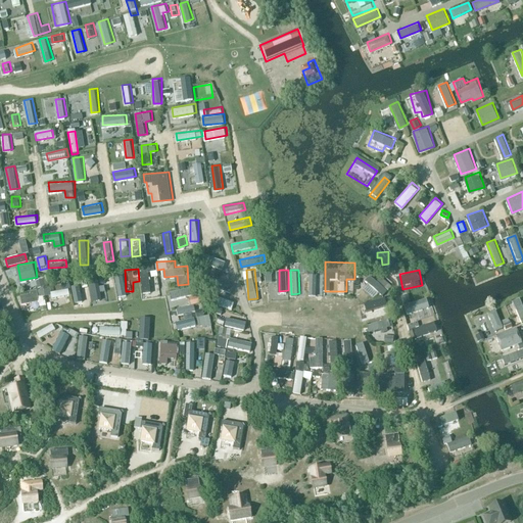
[(110,295),(117,295),(115,280),(123,279),(123,271),(113,272),(113,275),(108,276),(110,295)]
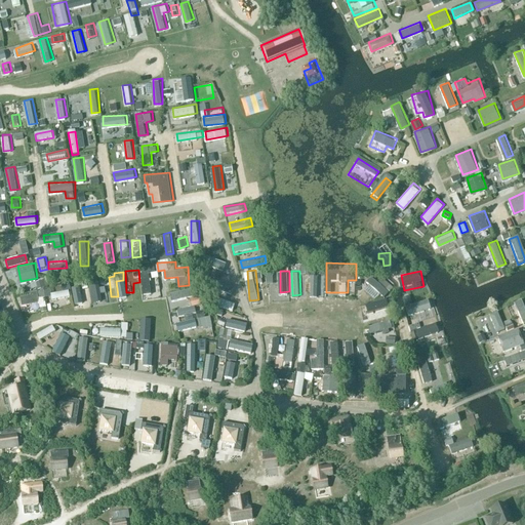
[(149,274),(140,275),(144,295),(152,294),(149,274)]
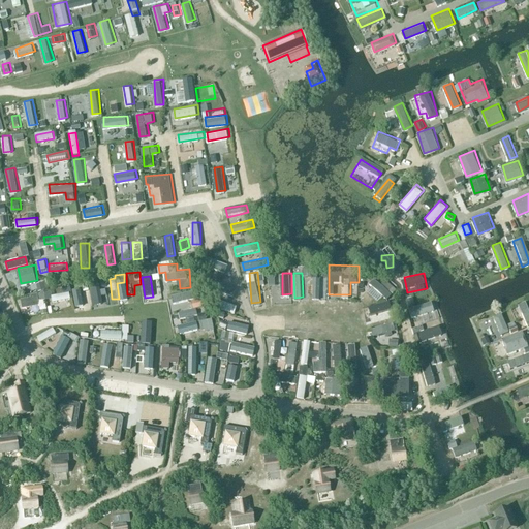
[(398,288),(386,277),(382,282),(376,276),(366,287),(379,300),(384,294),(389,298),(398,288)]
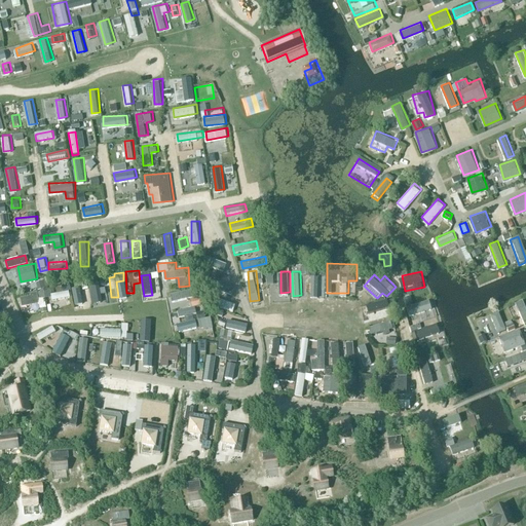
[(94,300),(100,299),(110,297),(105,276),(88,280),(94,300)]
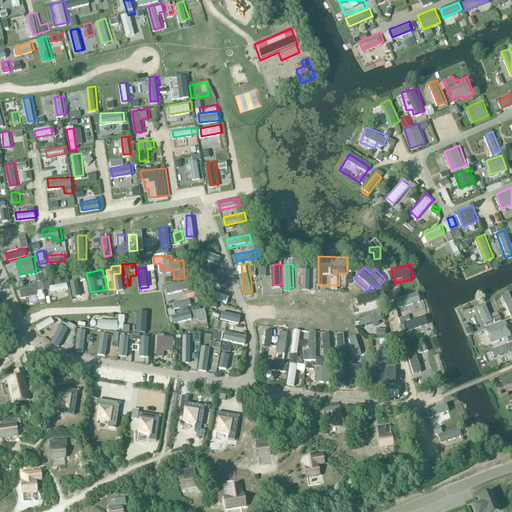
[(208,270),(205,277),(225,285),(228,279),(208,270)]
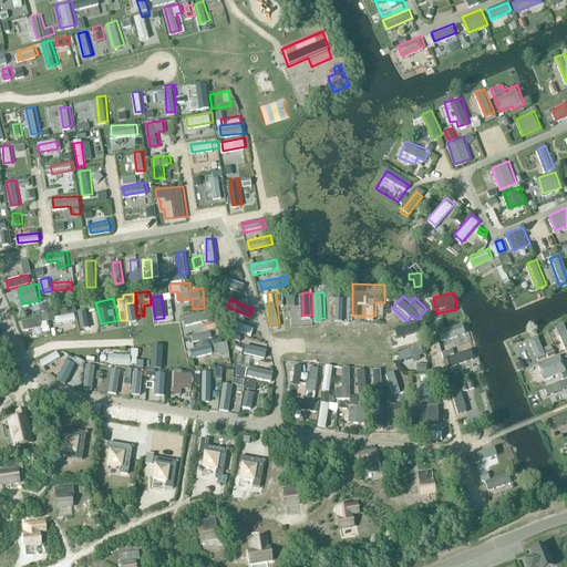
[(184,315),(187,332),(193,331),(194,340),(204,338),(205,344),(192,347),(194,356),(216,351),(216,353),(232,350),(228,338),(223,340),(218,317),(210,318),(208,309),(184,315)]
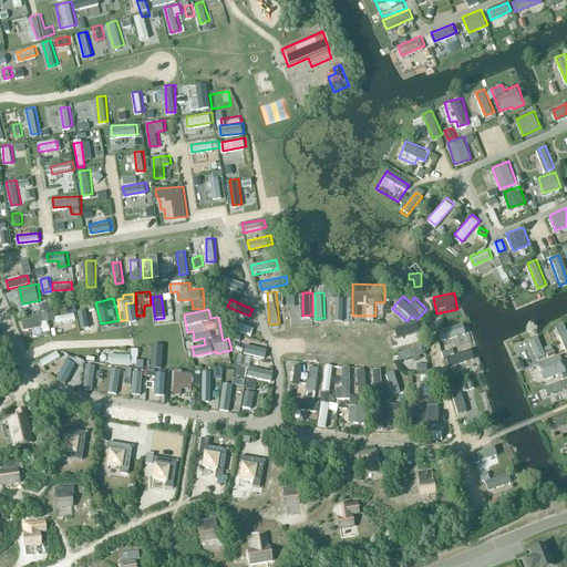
[(58,322),(76,318),(75,310),(55,315),(58,322)]
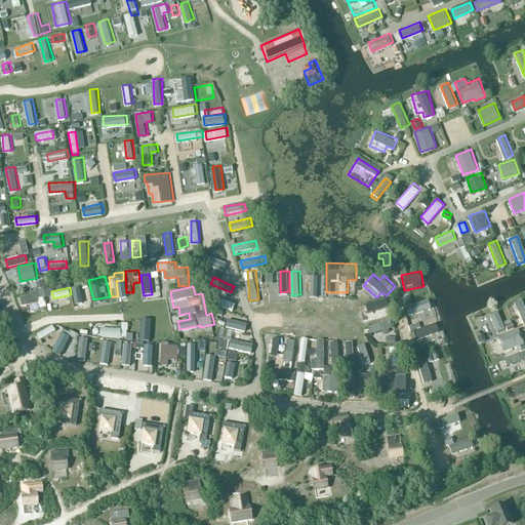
[(83,300),(80,287),(74,288),(76,301),(83,300)]
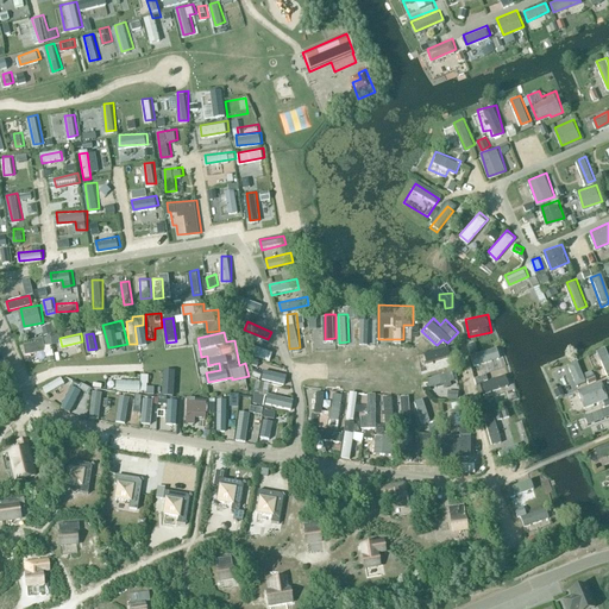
[(29,352),(45,349),(46,355),(56,353),(51,336),(26,340),(29,352)]
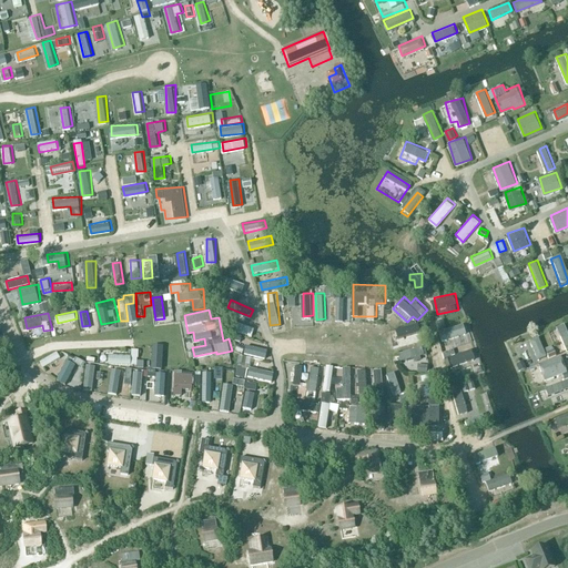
[(239,320),(235,328),(253,335),(256,326),(239,320)]
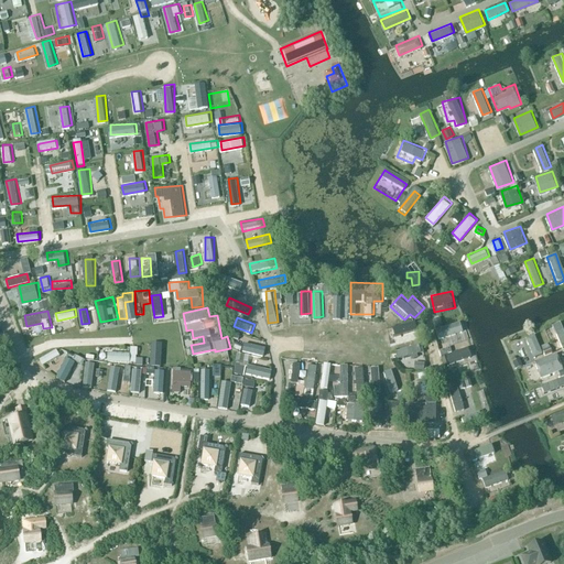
[(554,322),(561,345),(563,343),(563,323),(563,320),(554,322)]
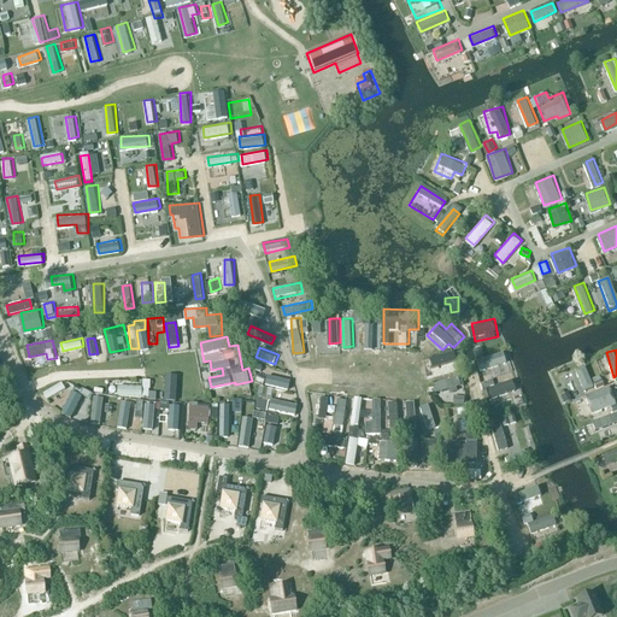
[(577,393),(595,387),(587,364),(570,370),(577,393)]
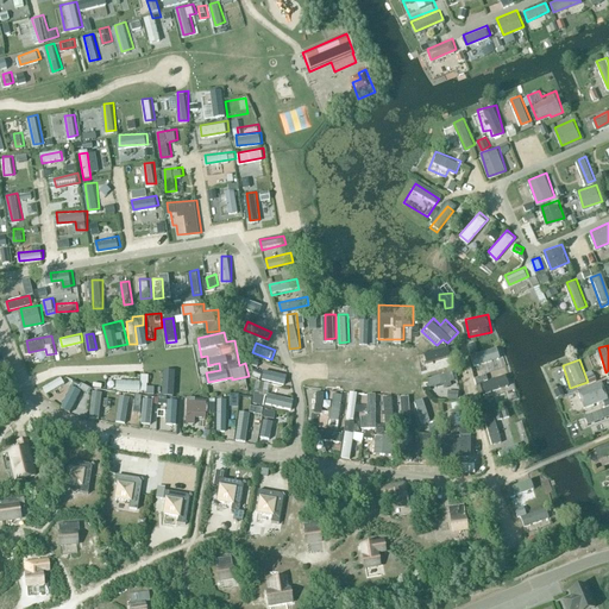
[(287,381),(288,371),(265,369),(264,378),(287,381)]
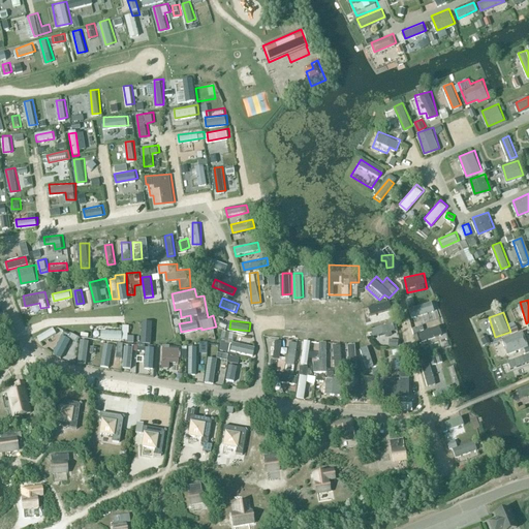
[(374,327),(375,334),(396,329),(394,321),(374,327)]
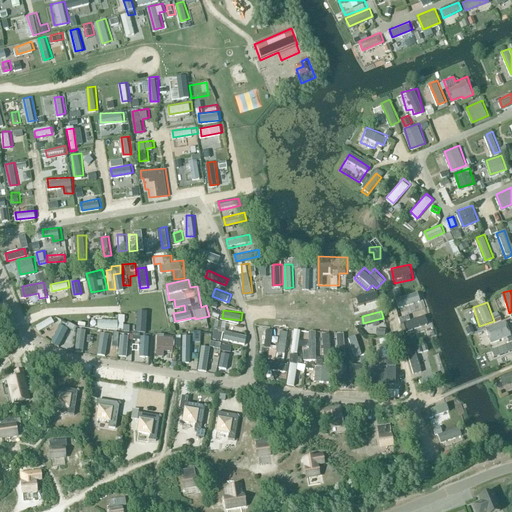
[(120,312),(119,318),(99,317),(99,327),(137,328),(138,321),(126,320),(127,313),(120,312)]
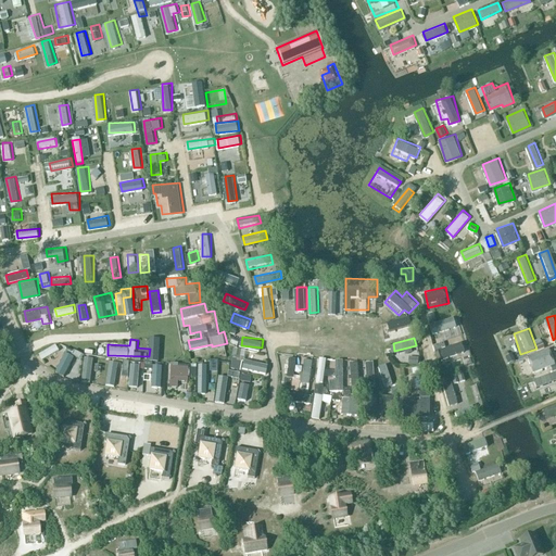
[(467,350),(464,340),(446,345),(444,340),(434,342),(439,357),(467,350)]
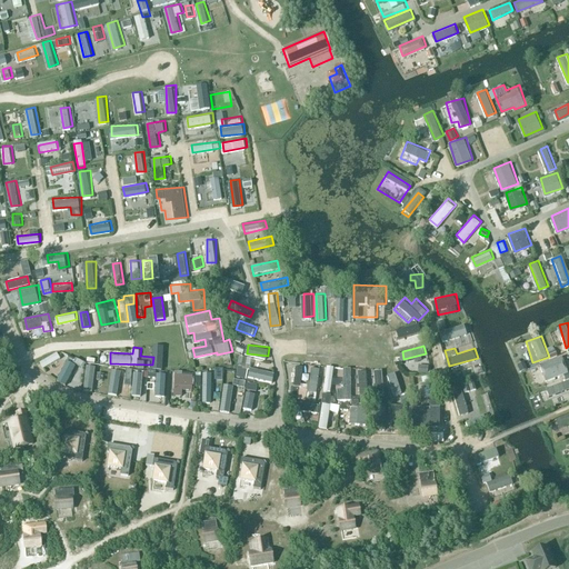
[(156,367),(165,367),(165,349),(157,349),(156,367)]
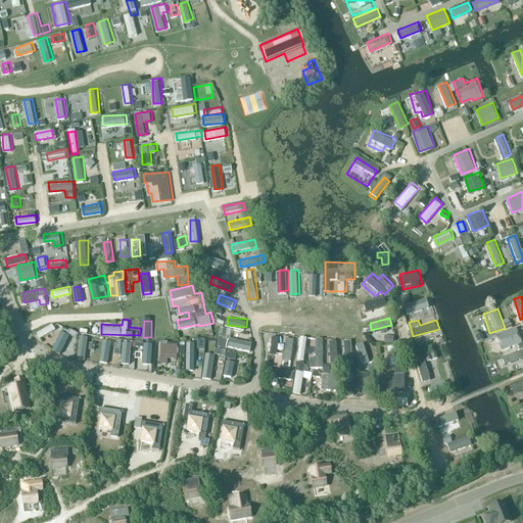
[(40,335),(57,328),(54,322),(38,330),(40,335)]
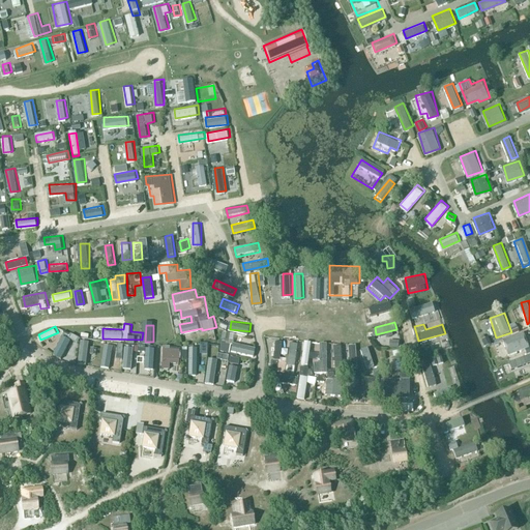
[(221,347),(256,355),(258,345),(234,340),(236,331),(225,329),(221,347)]
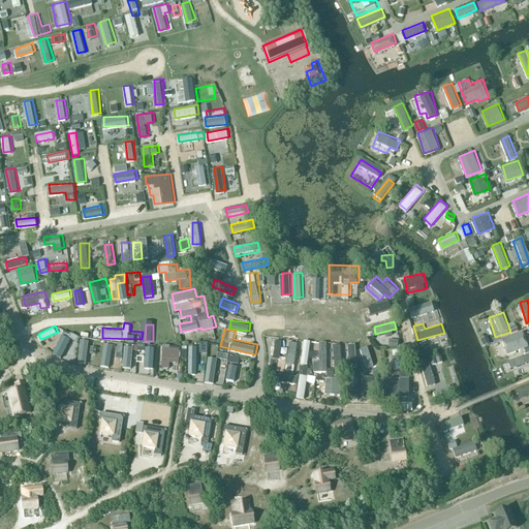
[(63,333),(56,347),(63,351),(70,337),(63,333)]
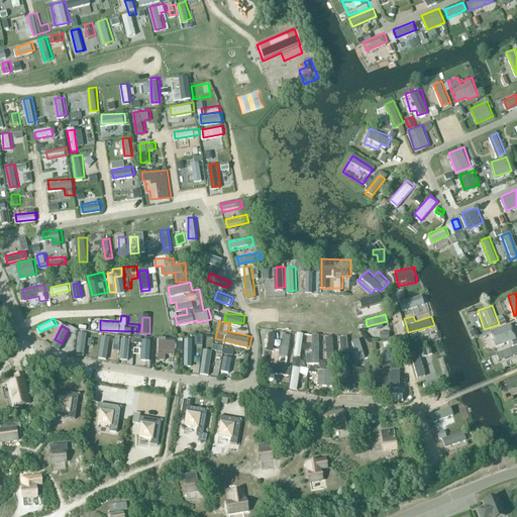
[(515,338),(510,325),(490,331),(495,346),(515,338)]
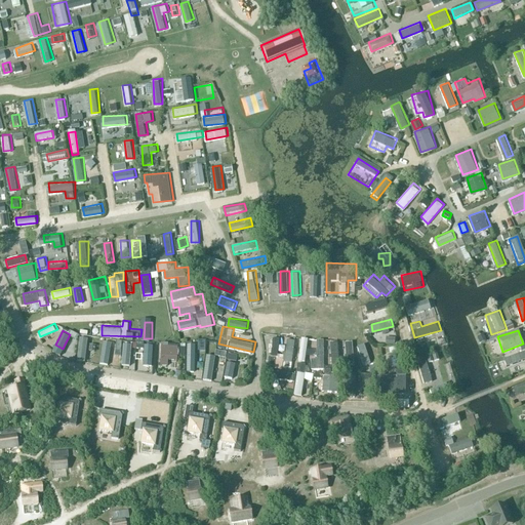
[(270,354),(279,354),(279,349),(286,349),(286,344),(281,342),(281,334),(271,333),(270,354)]
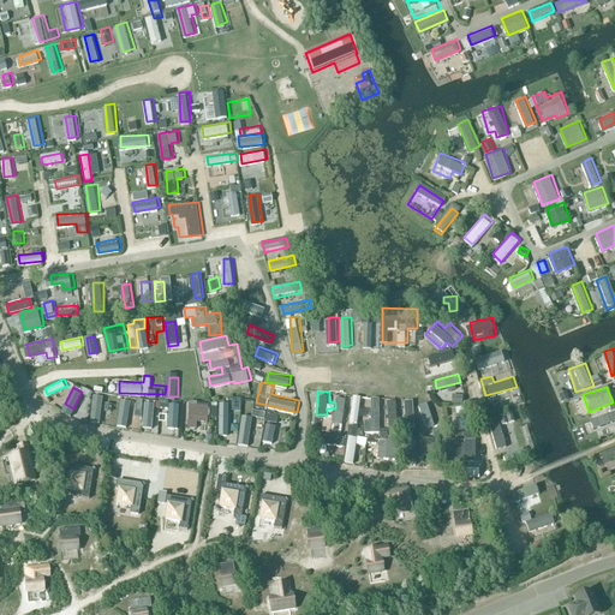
[(101,413),(103,399),(112,400),(109,416),(118,417),(120,395),(96,392),(93,412),(101,413)]
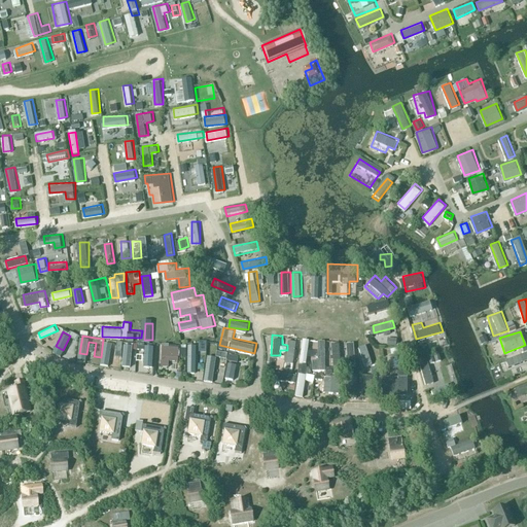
[(286,359),(294,361),(299,339),(290,338),(286,359)]
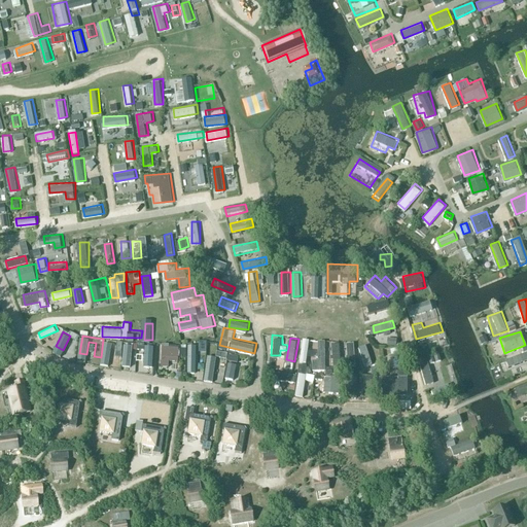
[(111,339),(110,359),(117,359),(117,352),(124,352),(125,339),(111,339)]
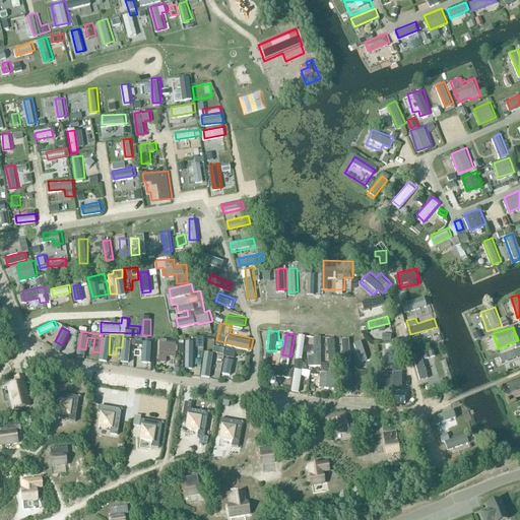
[(205,335),(187,334),(186,366),(195,367),(196,344),(205,344),(205,335)]
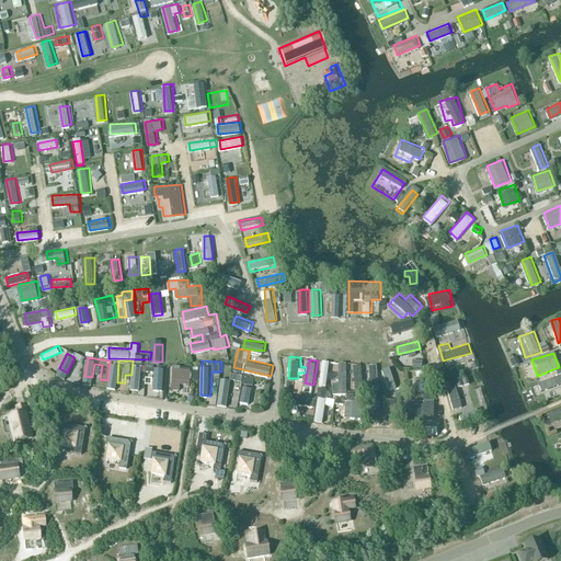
[(348,393),(347,361),(335,361),(336,393),(348,393)]
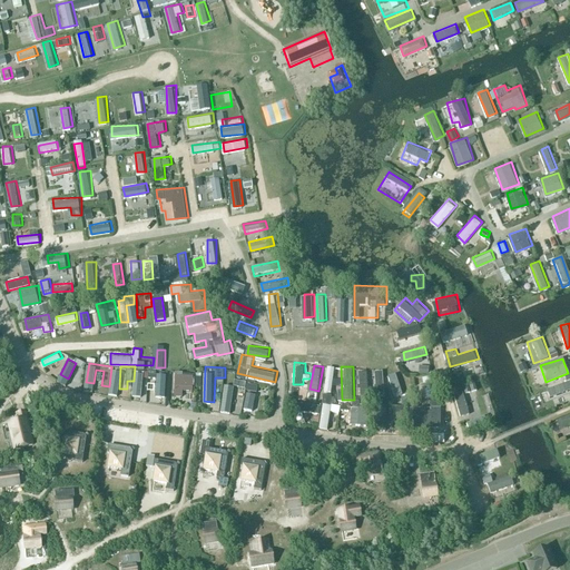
[(335,387),(335,367),(326,367),(325,386),(335,387)]
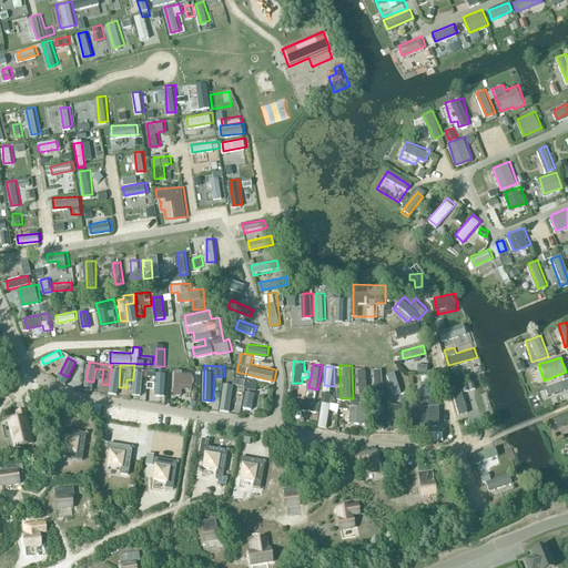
[(357,366),(357,393),(362,393),(363,399),(368,399),(368,366),(357,366)]
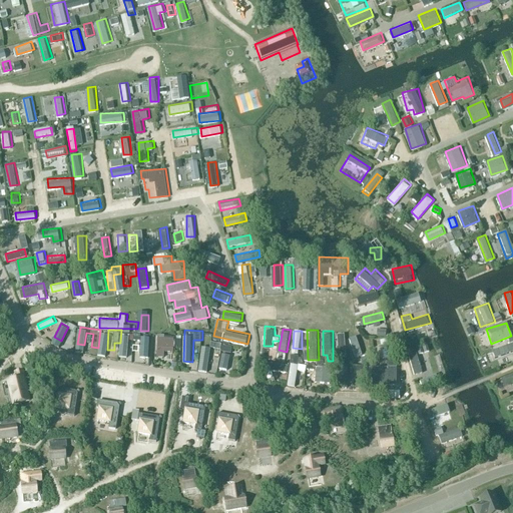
[(338,332),(339,357),(347,357),(347,331),(338,332)]
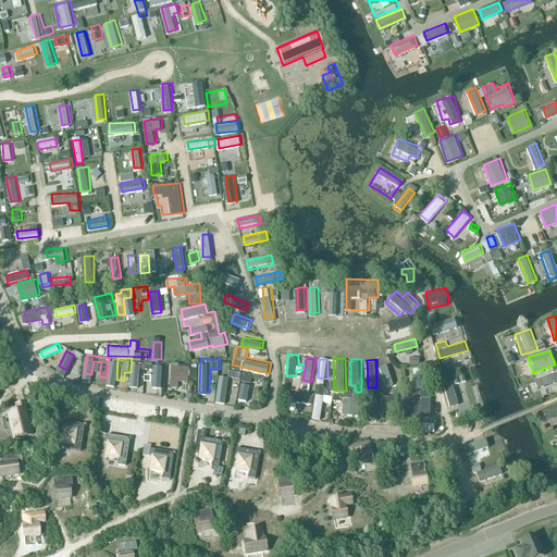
[(133,387),(145,388),(146,367),(155,368),(155,361),(140,361),(139,381),(133,381),(133,387)]
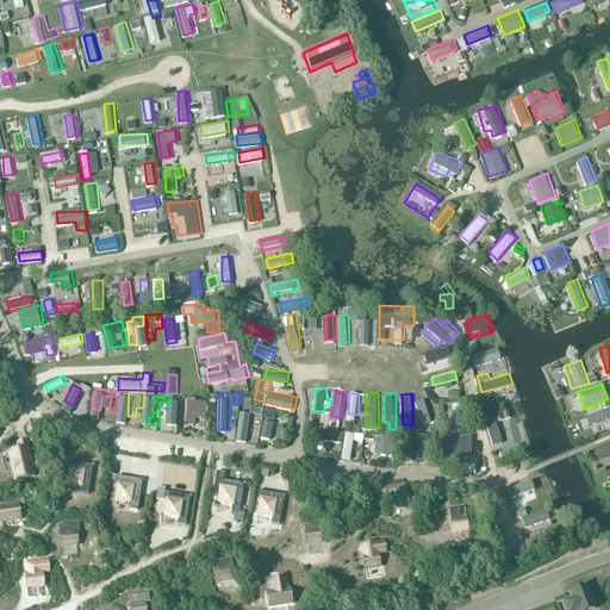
[(198,415),(209,416),(209,396),(187,396),(187,422),(198,422),(198,415)]
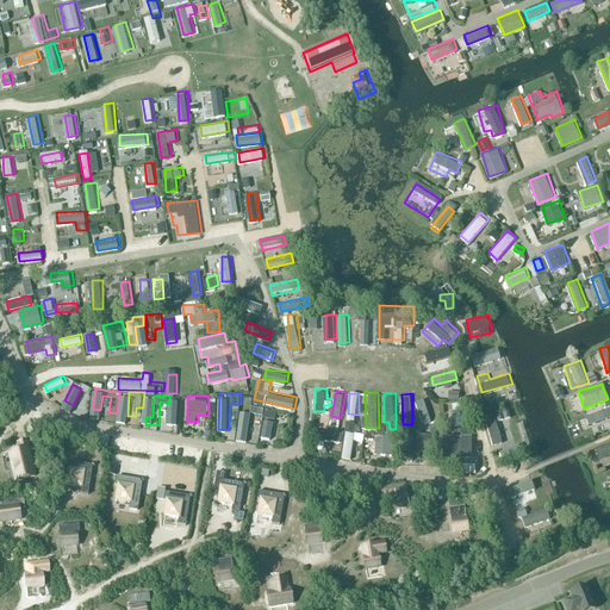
[(427,397),(418,399),(423,423),(433,421),(427,397)]
